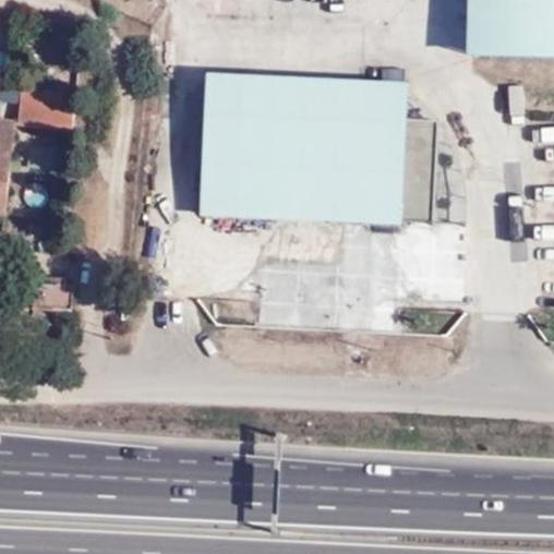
[(471,0),(470,56),(553,56),(553,0),(471,0)]
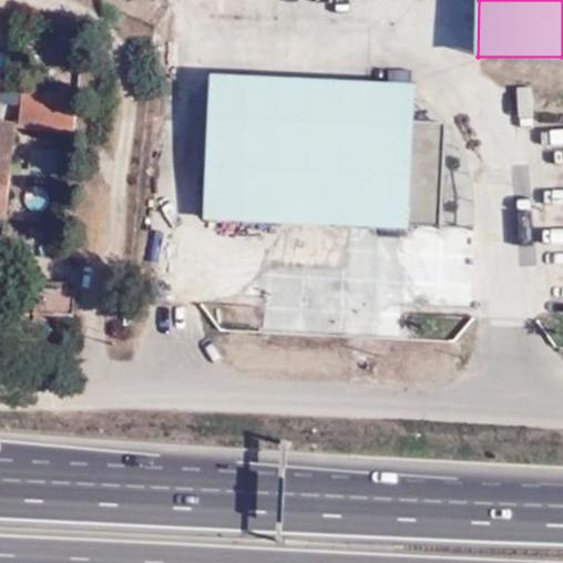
[(413,83),(208,73),(202,216),(406,227),(406,222),(438,224),(442,120),(411,119),(413,83)]
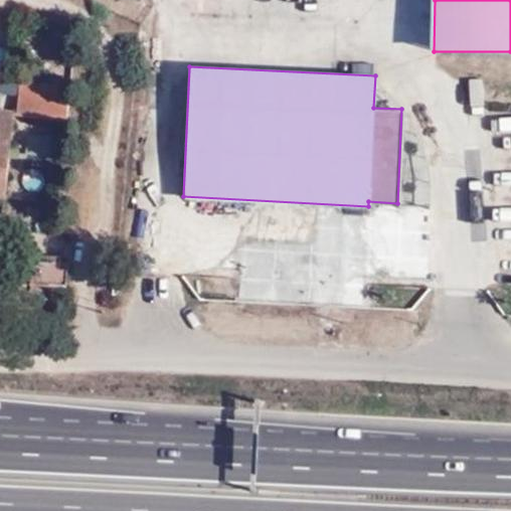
[(57,113),(61,88),(14,79),(10,105),(57,113)]
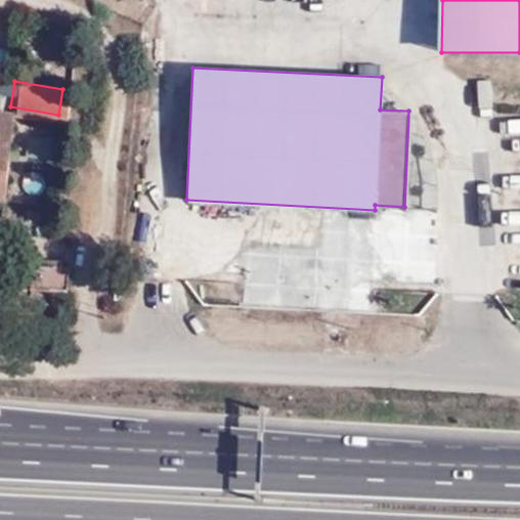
[(0,161),(9,106),(0,105),(0,161)]
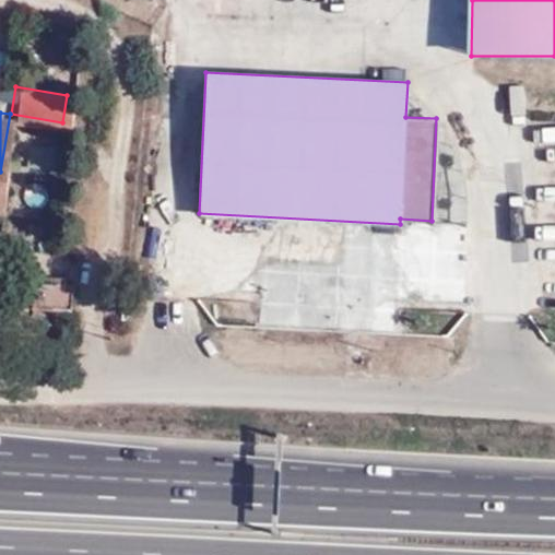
[(204,290),(217,285),(210,260),(196,264),(204,290)]
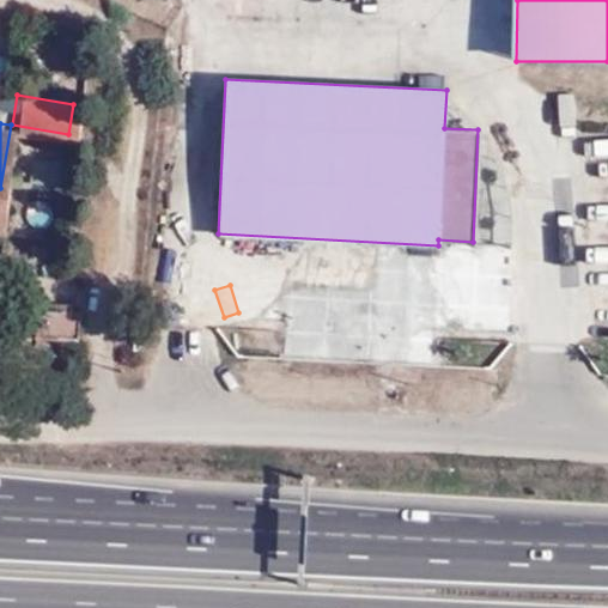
[(64,338),(68,309),(62,308),(64,298),(32,292),(30,304),(24,303),(19,333),(64,338)]
